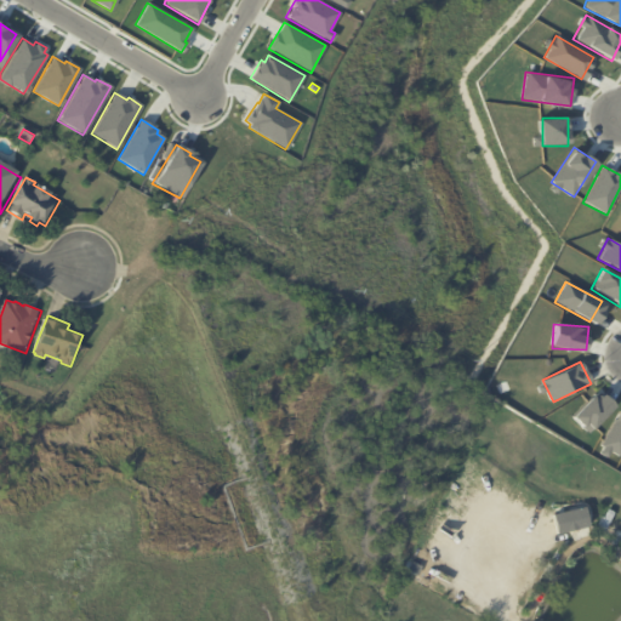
[(594,387),(613,403),(588,432),(570,416),(594,387)]
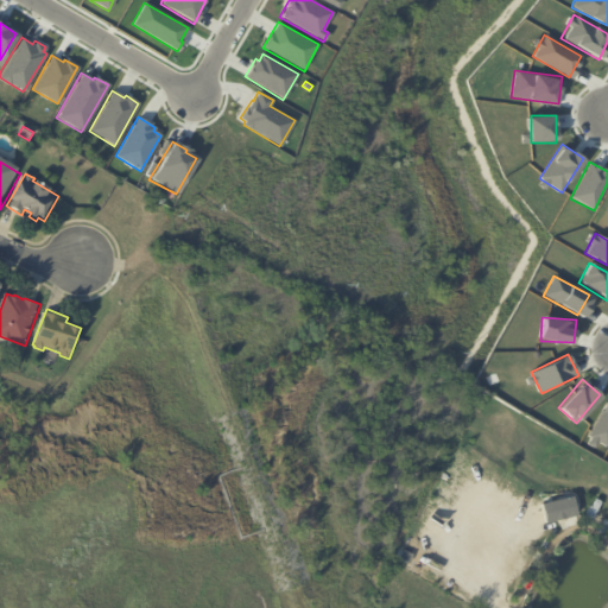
[(607,397),(607,445),(607,448),(587,437),(607,397)]
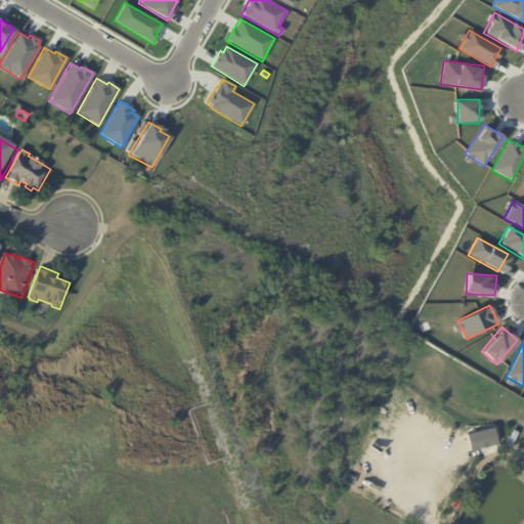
[(467,426),(493,421),(498,444),(472,450),(467,426)]
